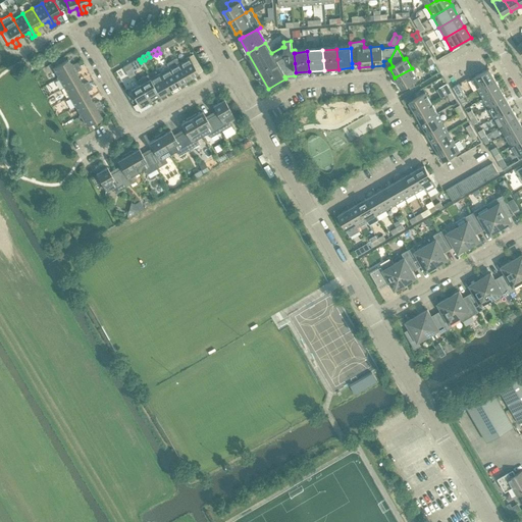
[(189,57),(179,63),(189,80),(196,75),(199,73),(203,71),(193,55),(189,57)]
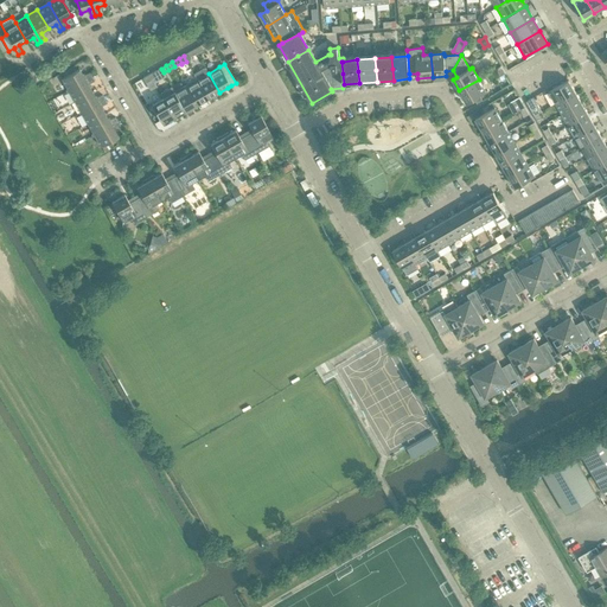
[(205,66),(193,74),(197,80),(209,98),(219,93),(209,74),(205,66)]
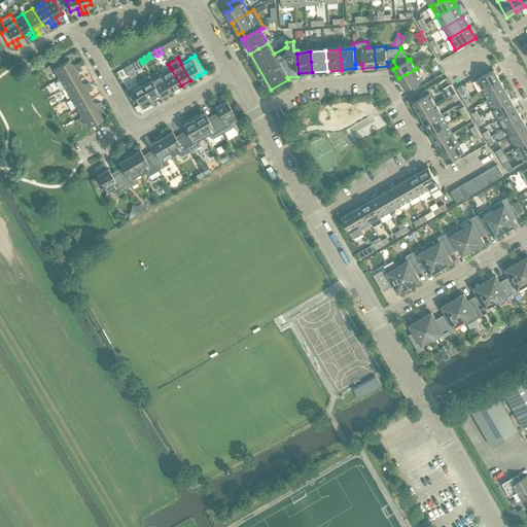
[(434,67),(438,64),(435,58),(430,60),(434,67)]
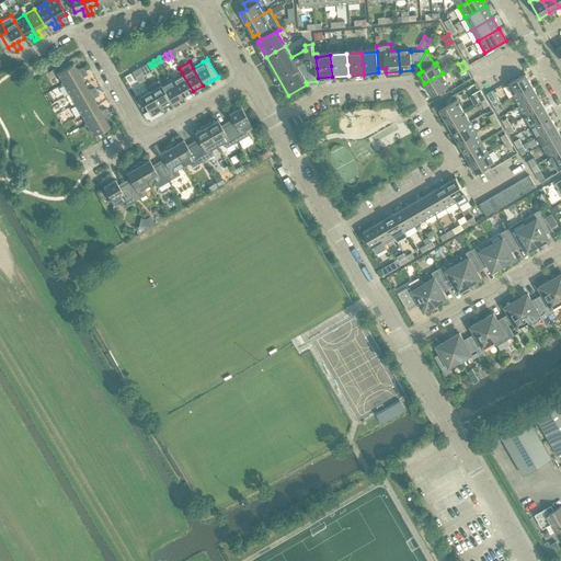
[(64,83),(86,71),(83,68),(78,71),(73,64),(57,73),(64,83)]
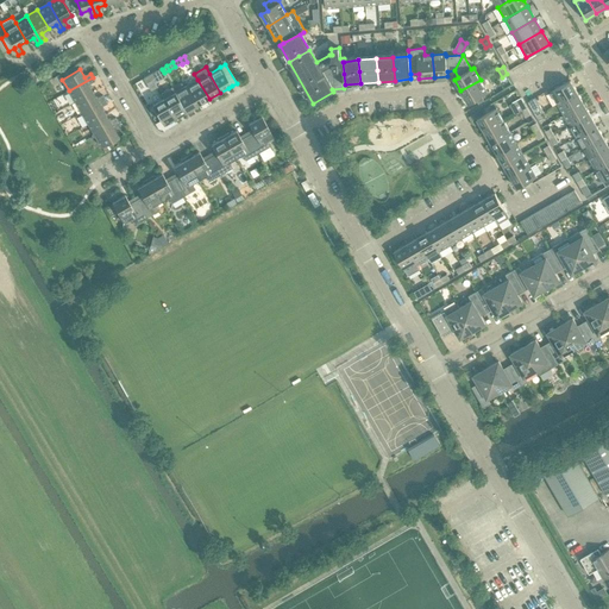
[(89,86),(95,82),(93,77),(69,90),(75,102),(93,92),(89,86)]
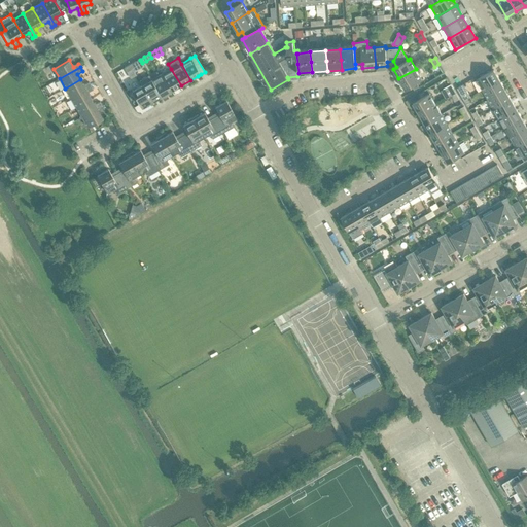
[(171,69),(162,74),(171,92),(181,85),(171,69)]
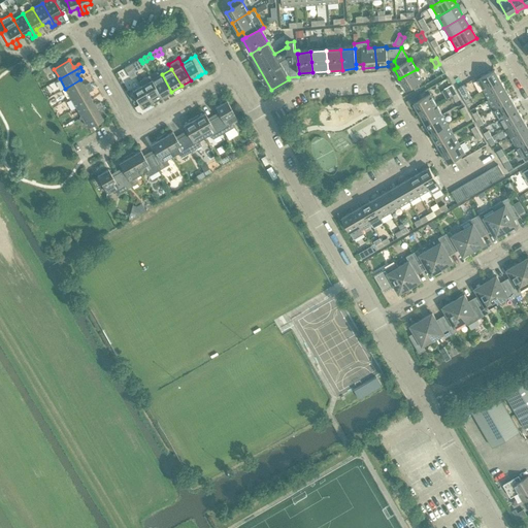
[(417,69),(399,78),(406,90),(413,86),(418,84),(423,80),(417,69)]
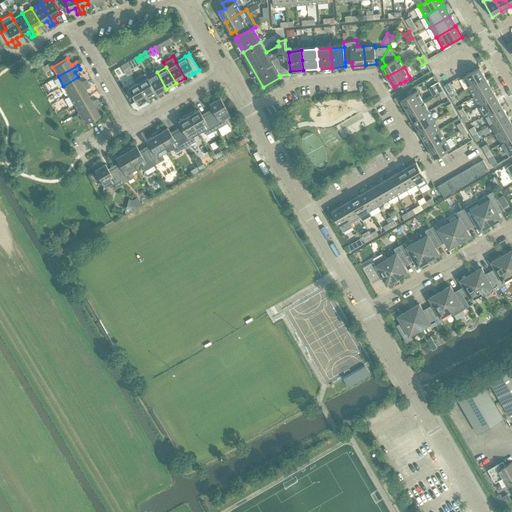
[(469,87),(485,77),(479,68),(463,77),(469,87)]
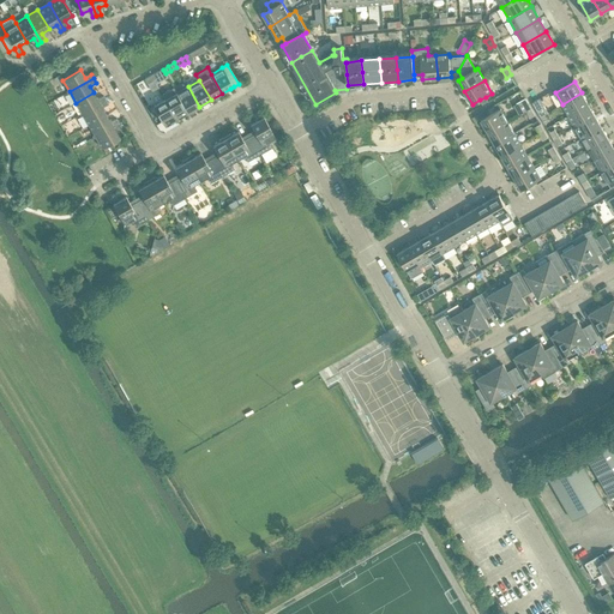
[(188,86),(176,94),(188,113),(199,107),(188,86)]
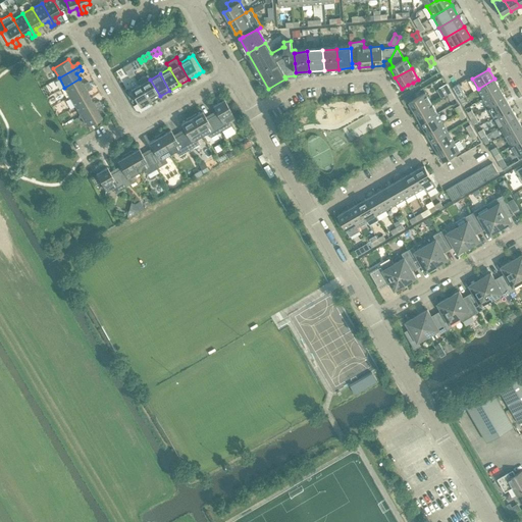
[(148,74),(138,80),(141,85),(150,101),(160,96),(150,80),(148,74)]
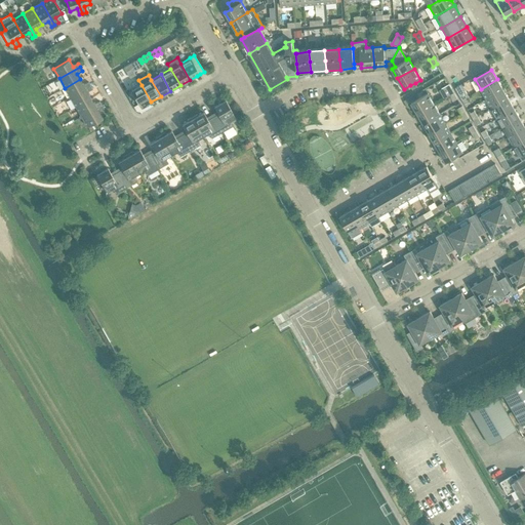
[(89,82),(83,85),(80,79),(65,88),(70,97),(90,85),(89,82)]
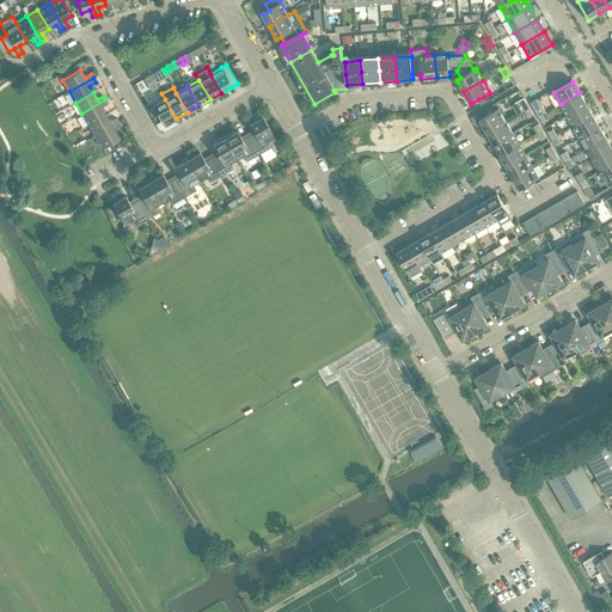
[(567,115),(586,104),(580,92),(561,104),(567,115)]
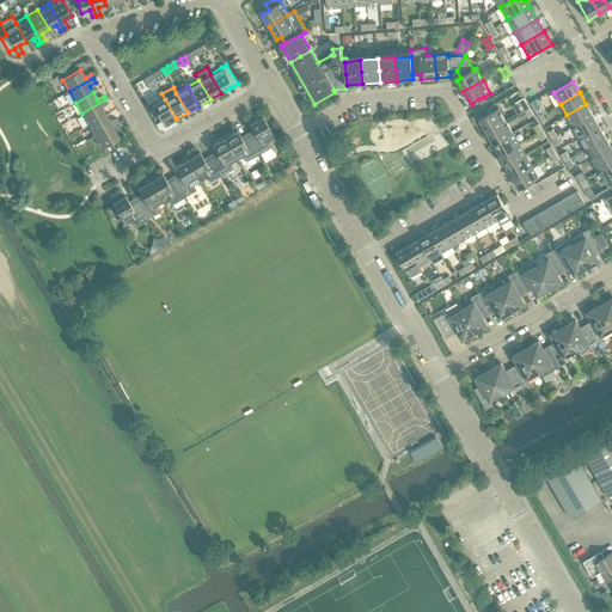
[(516,115),(524,111),(530,108),(524,98),(512,106),(516,115)]
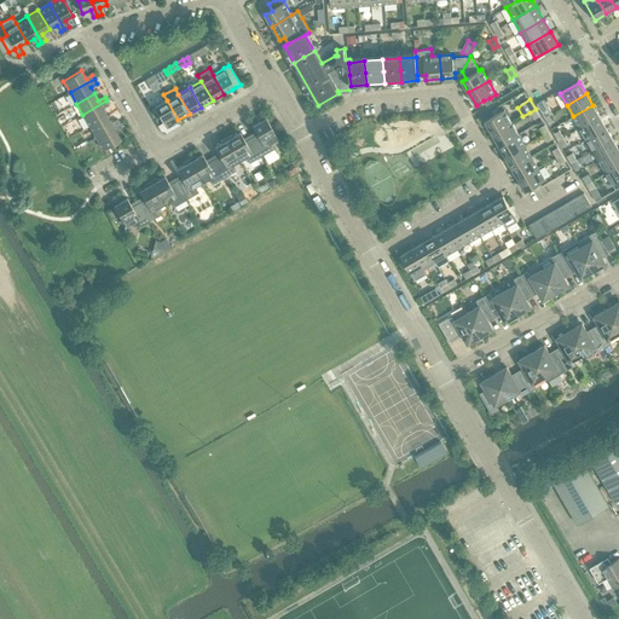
[(550,115),(553,114),(544,99),(537,104),(544,117),(550,115)]
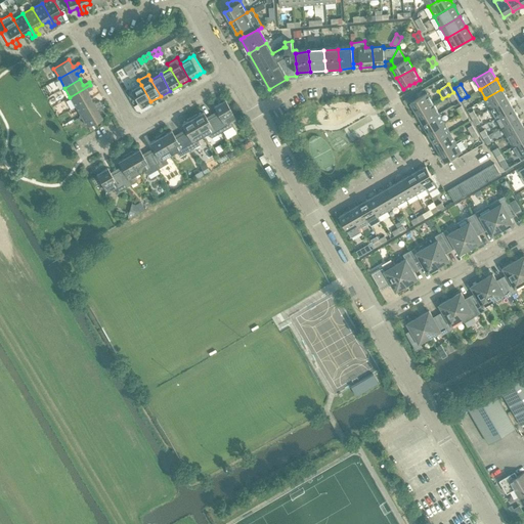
[(87,92),(93,89),(90,85),(70,97),(76,106),(91,98),(87,92)]
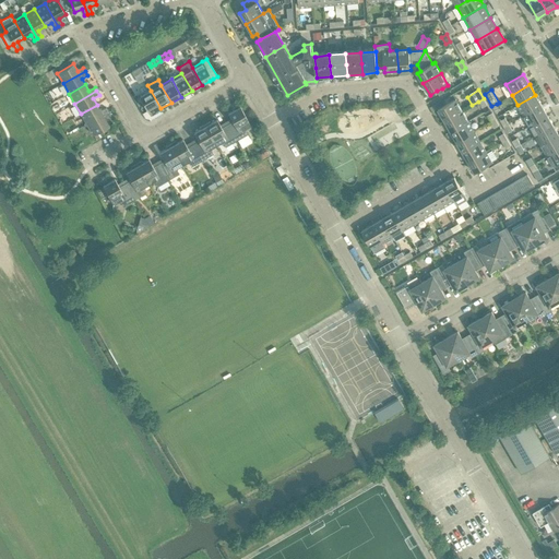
[(151,91),(140,97),(151,115),(161,108),(151,91)]
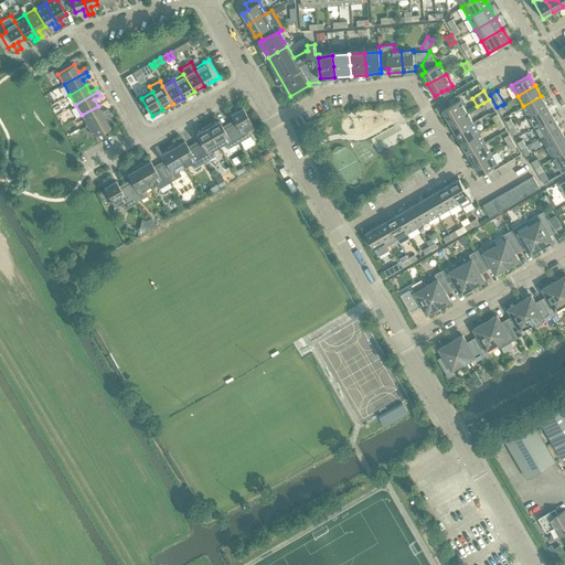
[(529,116),(547,106),(541,96),(523,106),(529,116)]
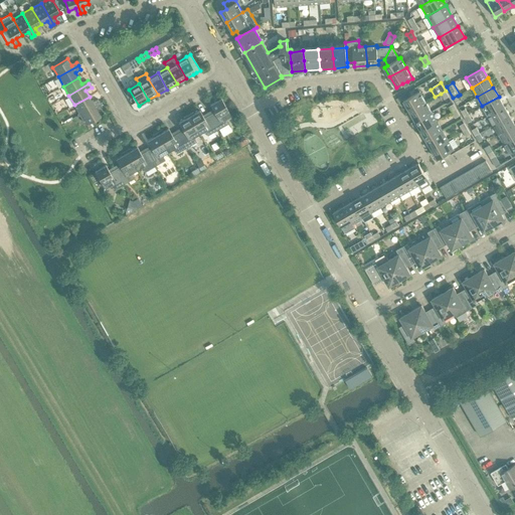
[(419,92),(403,101),(409,112),(426,103),(419,92)]
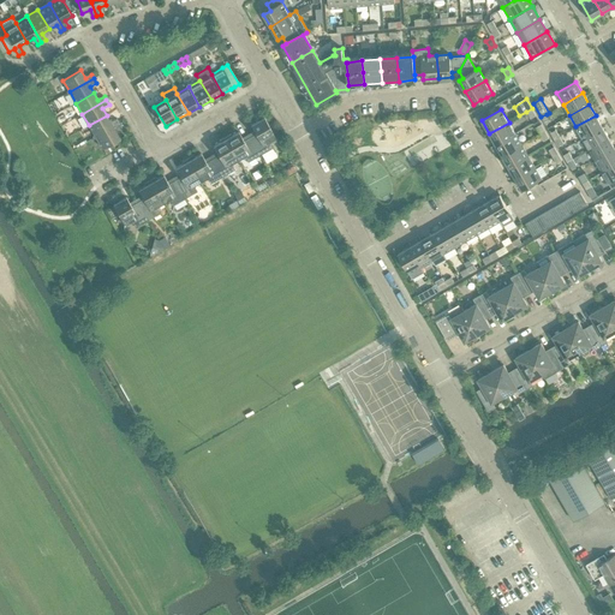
[(117,119),(111,123),(107,115),(89,125),(95,136),(119,123),(117,119)]
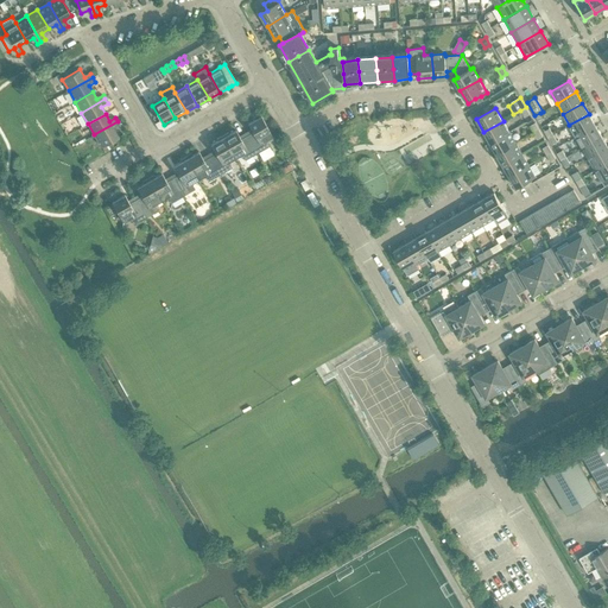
[(576,137),(595,125),(589,114),(569,125),(576,137)]
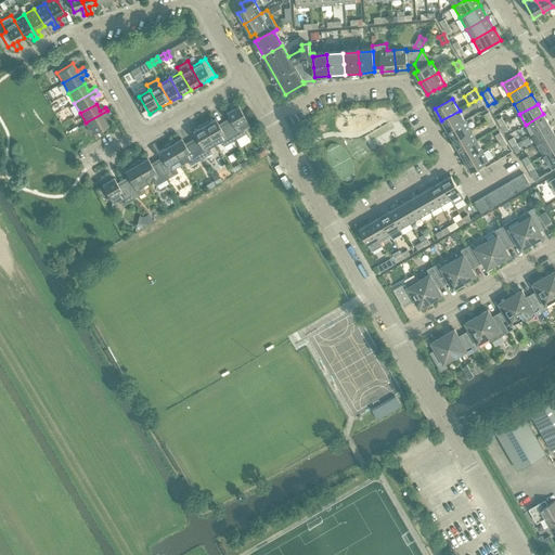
[(226,124),(235,140),(246,134),(244,130),(245,127),(249,125),(239,106),(237,106),(236,105),(232,107),(233,110),(227,113),(232,120),(226,124)]
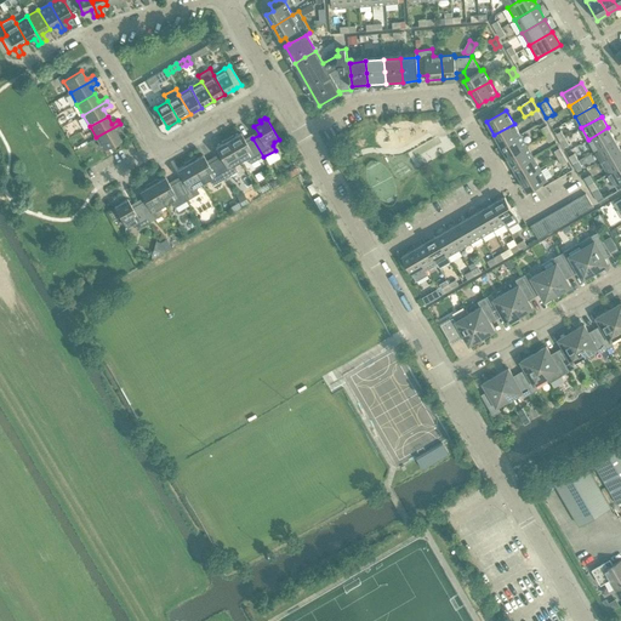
[(117,132),(123,129),(120,124),(96,137),(103,151),(121,140),(117,132)]
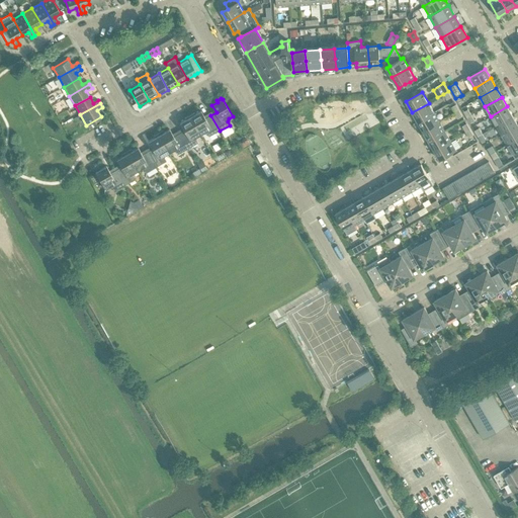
[(429,103),(412,112),(418,121),(434,112),(429,103)]
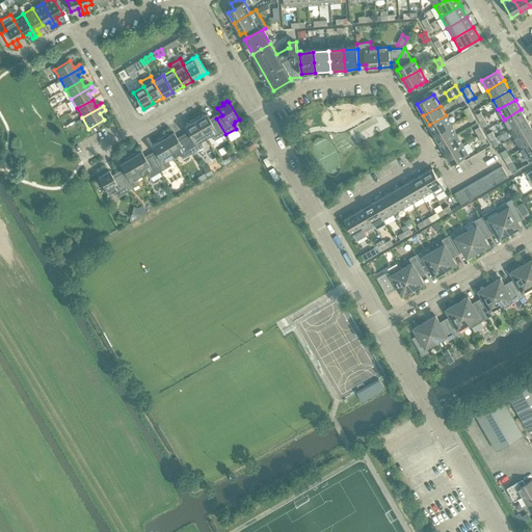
[(509,129),(527,120),(521,109),(504,120),(509,129)]
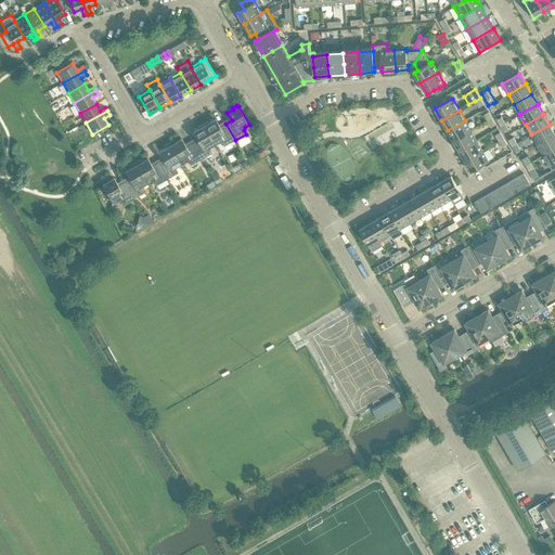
[(235,140),(226,124),(220,127),(216,119),(209,123),(208,121),(204,125),(208,132),(215,144),(219,142),(222,143),(224,146),(235,140)]
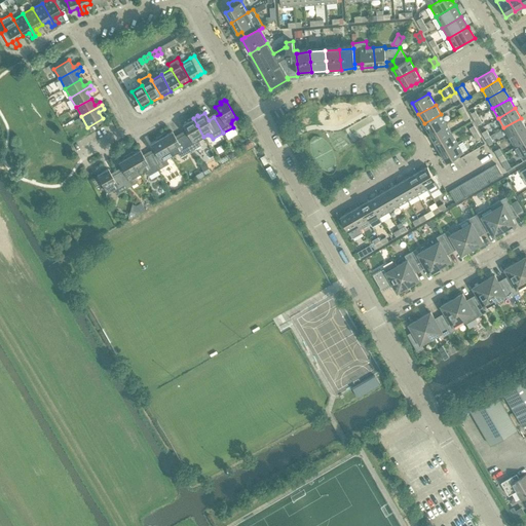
[(441,114),(424,123),(429,134),(446,123),(441,114)]
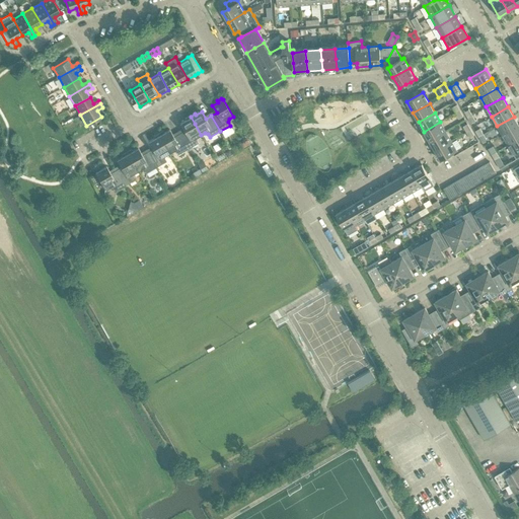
[(201,135),(195,124),(191,117),(186,119),(187,121),(180,124),(184,131),(179,134),(189,149),(199,144),(197,140),(198,137),(201,135)]
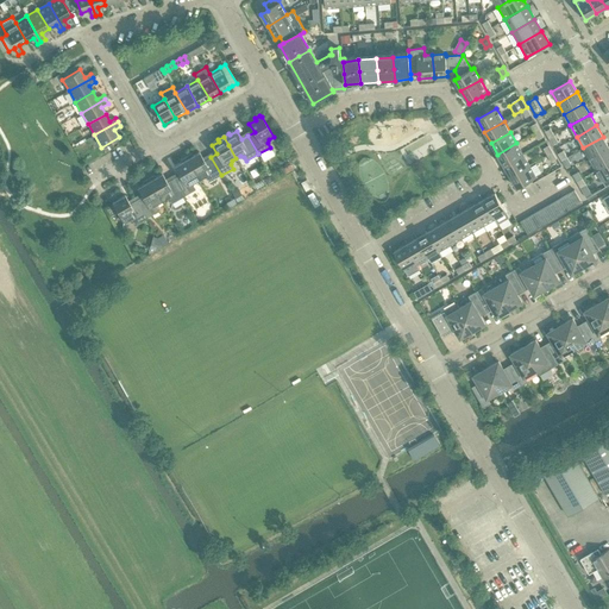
[(590,159),(608,148),(603,137),(583,148),(590,159)]
